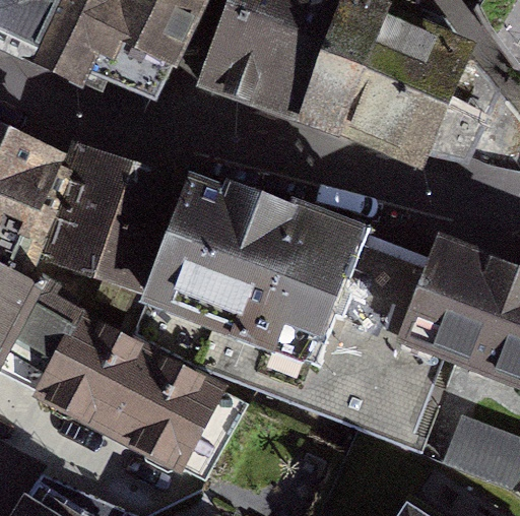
[(0,0),(0,42),(31,58),(59,0),(0,0)]
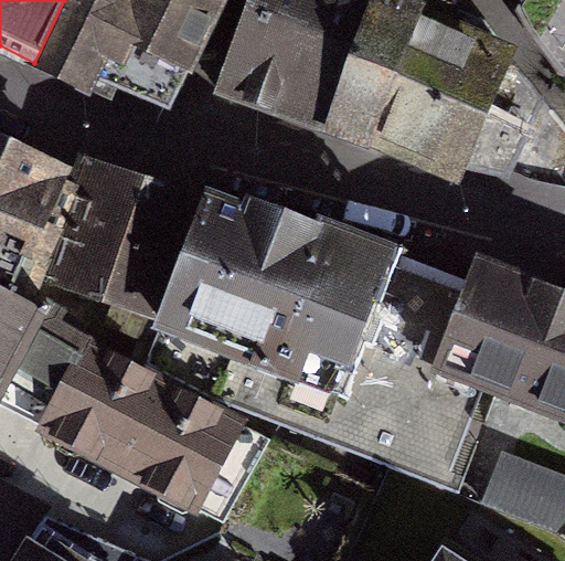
[(64,0),(34,63),(87,87),(94,73),(167,105),(216,0),(64,0)]
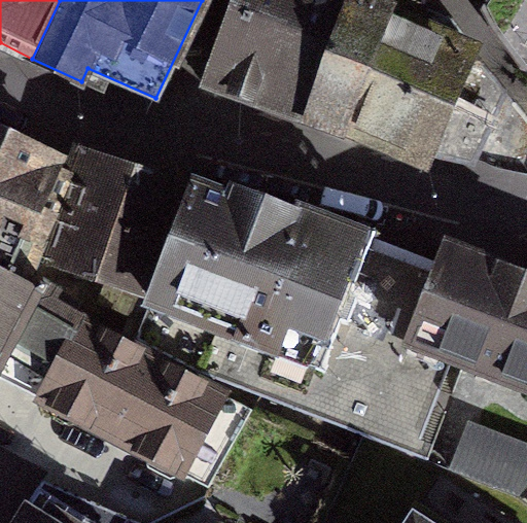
[(235,0),(233,5),(288,25),(297,0),(235,0)]
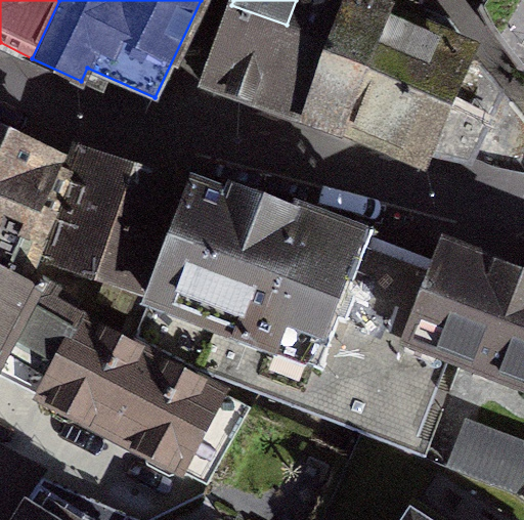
[(257,99),(301,116),(346,0),(296,0),(287,25),(257,99)]
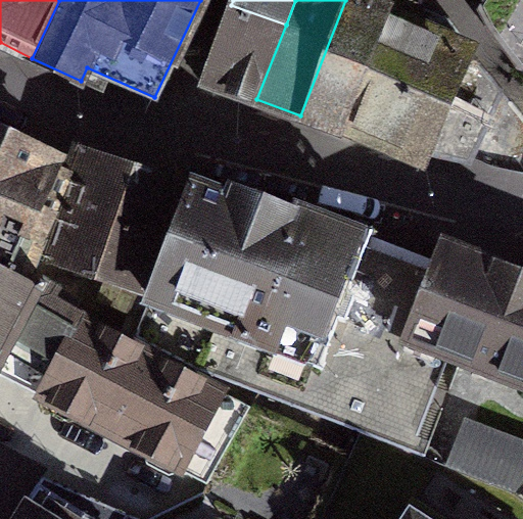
[(343,132),(344,129),(394,0),(345,0),(300,115),(343,132)]
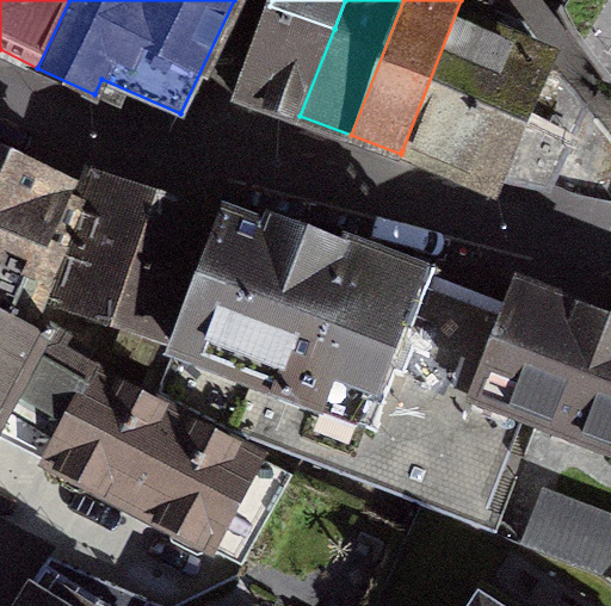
[(525,20),(479,0),(461,0),(402,150),(475,179),(494,186),(507,155),(554,174),(587,104),(563,75),(525,20)]
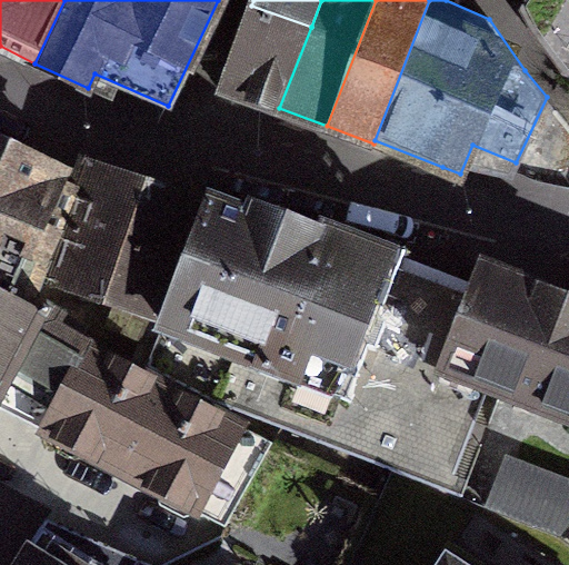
[(279,108),(311,27),(251,6),(220,87),(251,99),(279,108)]
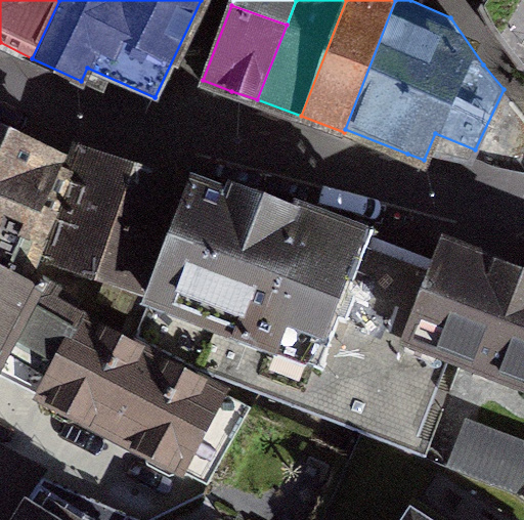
[(0,124),(0,247),(14,253),(60,152),(0,124)]
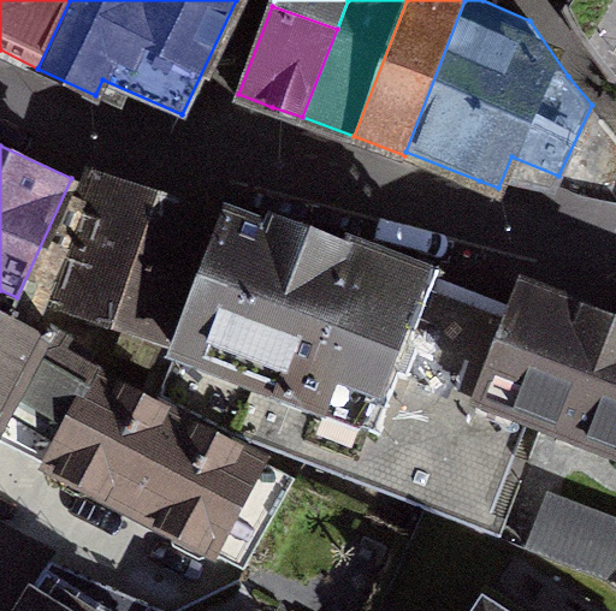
[(28,310),(354,426),(367,390),(410,267),(331,238),(319,235),(211,196),(205,212),(137,188),(80,167),(28,310)]
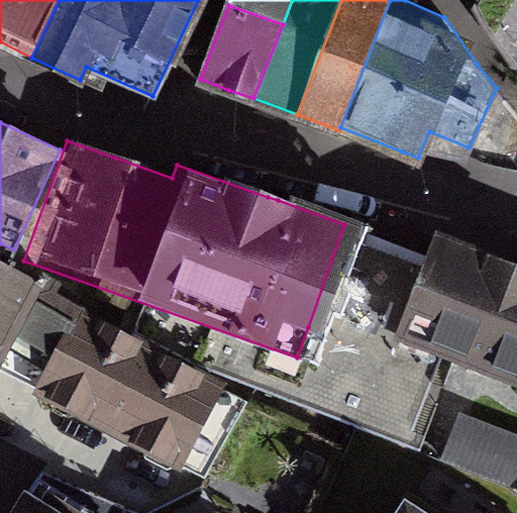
[(403,245),(344,224),(308,327),(384,361),(426,253),(403,245)]
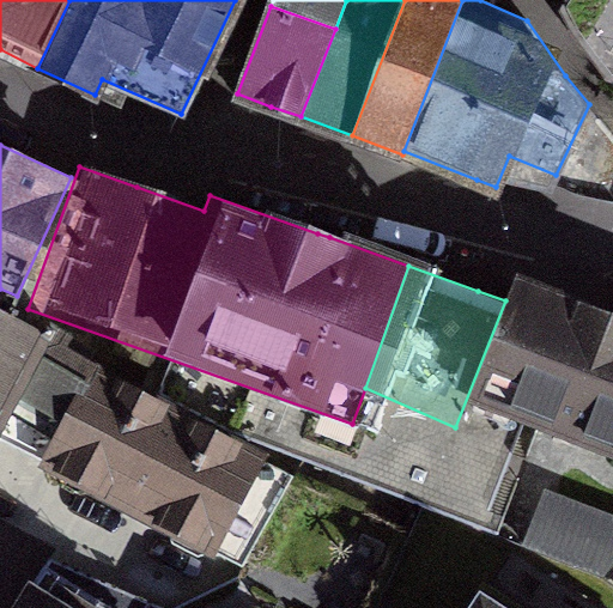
[(612,342),(505,301),(455,427),(612,488),(612,342)]
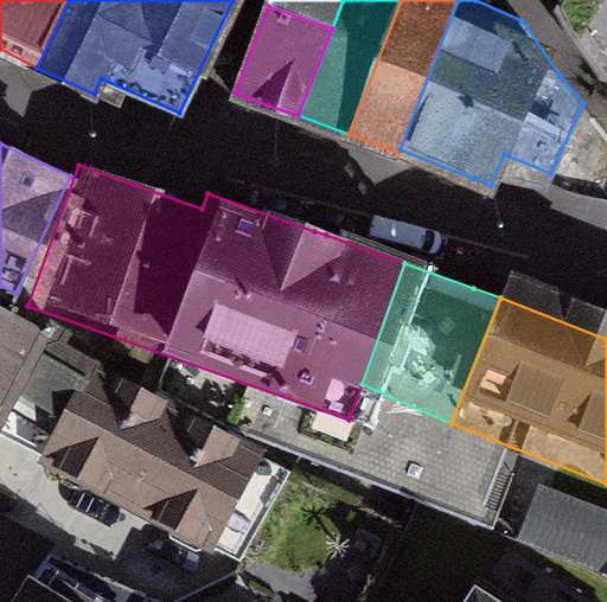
[(0,410),(43,330),(0,306),(0,410)]
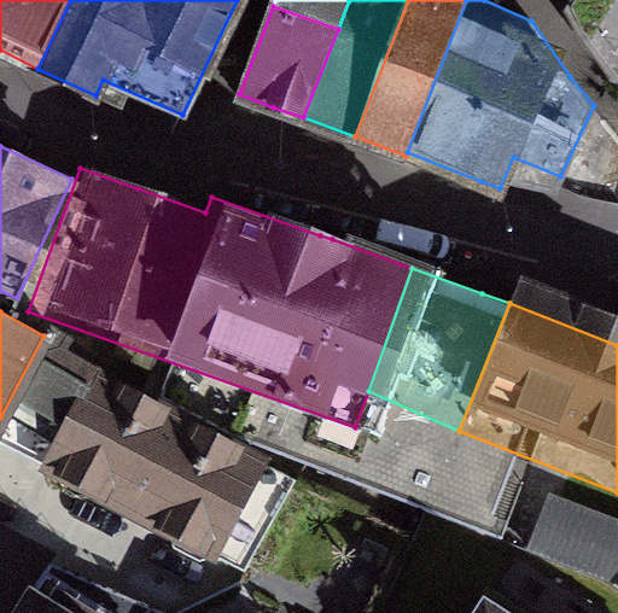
[(85,367),(29,474),(199,561),(255,453),(85,367)]
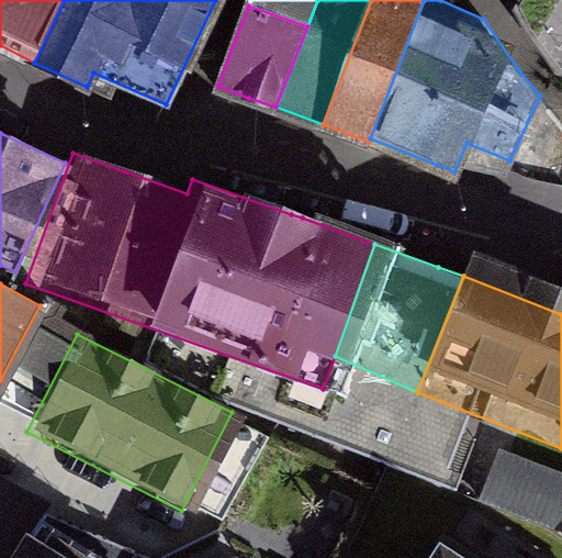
[(483,504),(561,521),(561,460),(495,447),(483,504)]
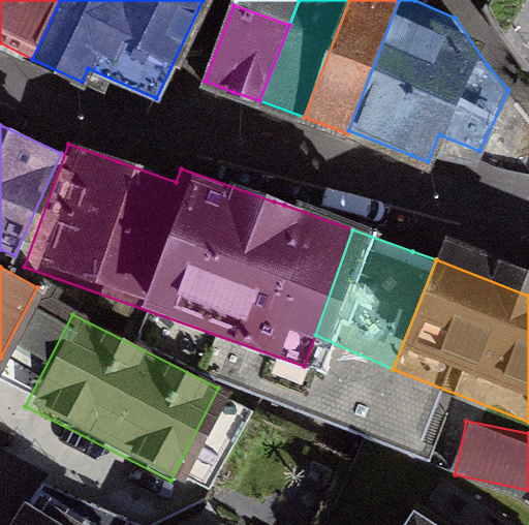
[(462,524),(414,495),(394,524),(462,524)]
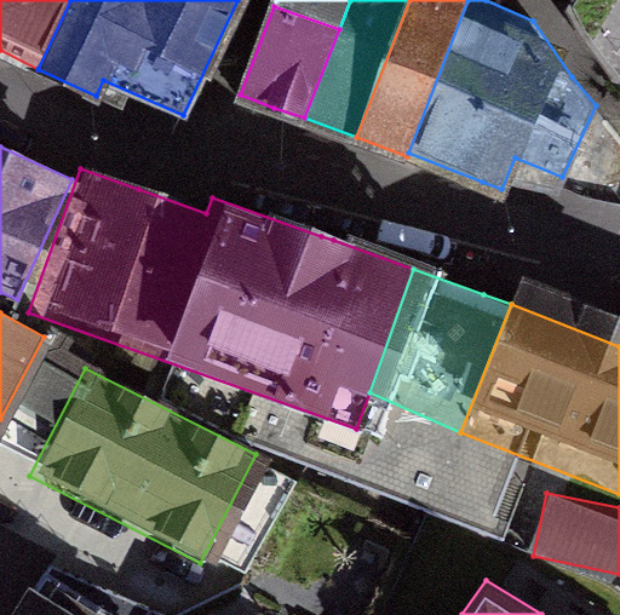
[(57,614),(15,587),(0,609),(0,614),(57,614)]
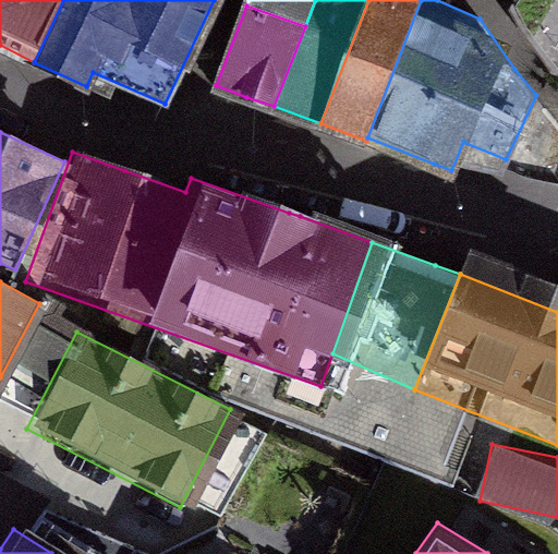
[(169,553),(208,553),(176,540),(169,553)]
